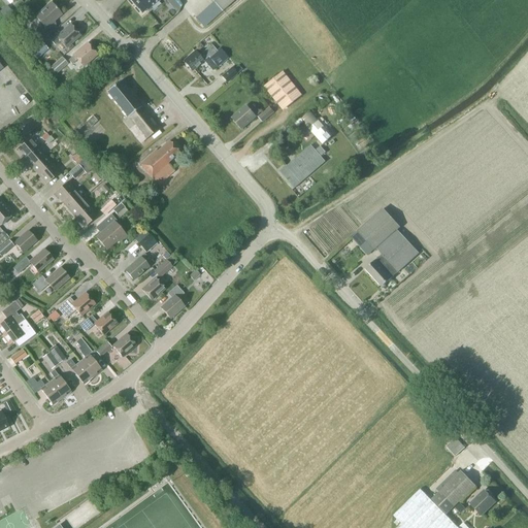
[(129,0),(141,13),(145,8),(147,10),(159,0),(129,0)]
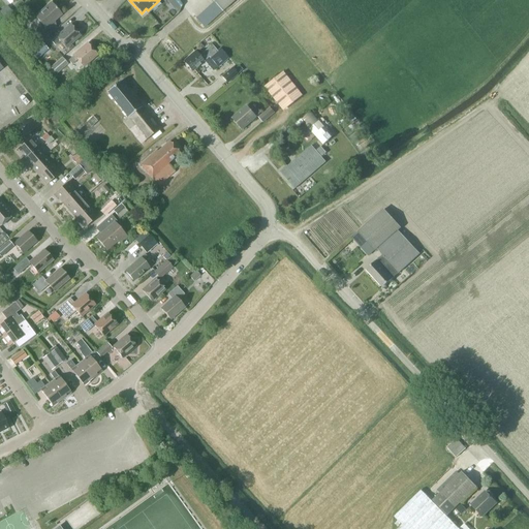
[(212,0),(222,11),(235,0),(212,0)]
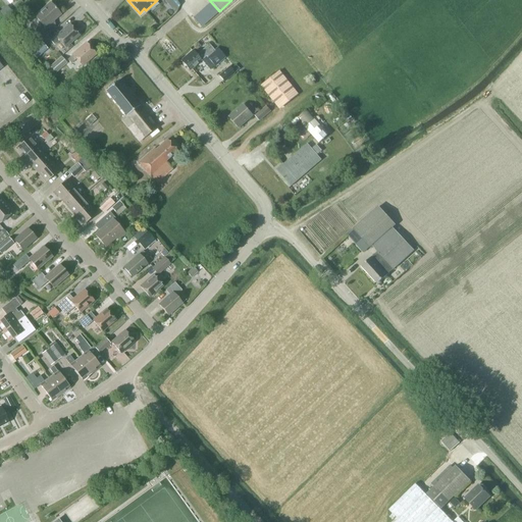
[(50,24),(60,14),(50,3),(35,16),(42,24),(35,31),(43,40),(54,30),(50,24)]
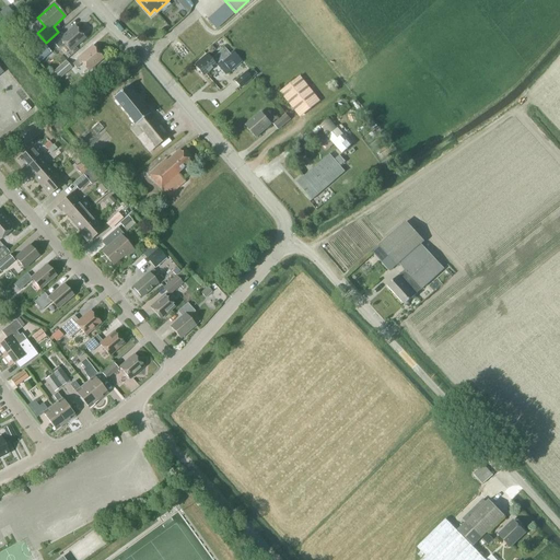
[(70,51),(85,38),(74,26),(60,39),(55,44),(58,48),(63,44),(70,51)]
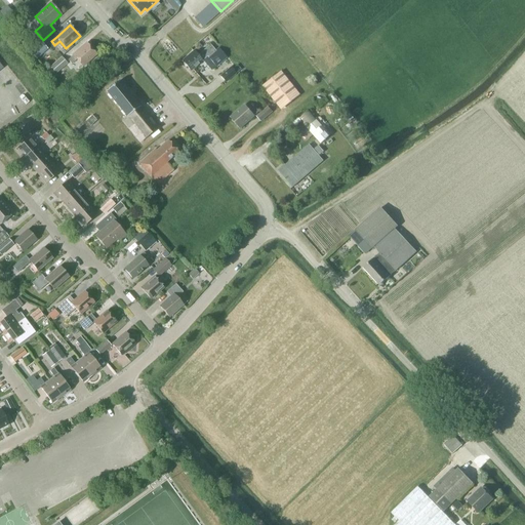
[(48,49),(42,41),(30,51),(37,59),(48,49)]
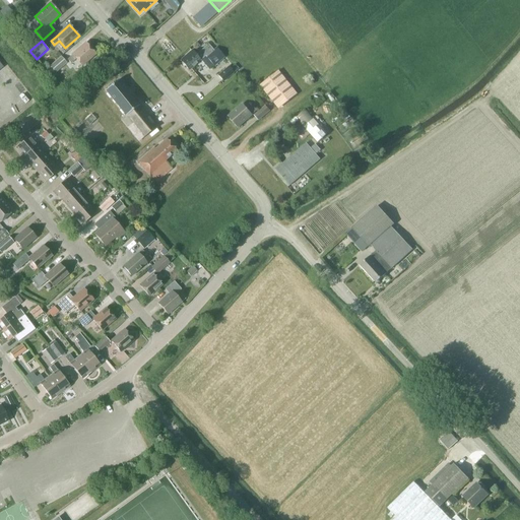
[(81,66),(95,54),(86,43),(72,55),(67,59),(71,63),(76,59),(81,66)]
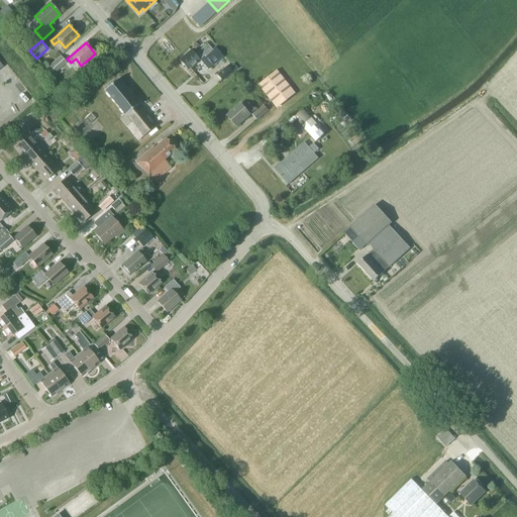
[(191,50),(180,61),(181,62),(181,64),(183,66),(185,66),(188,70),(200,60),(199,60),(205,55),(213,65),(214,65),(223,58),(215,48),(212,50),(207,44),(201,49),(195,55),(191,50)]
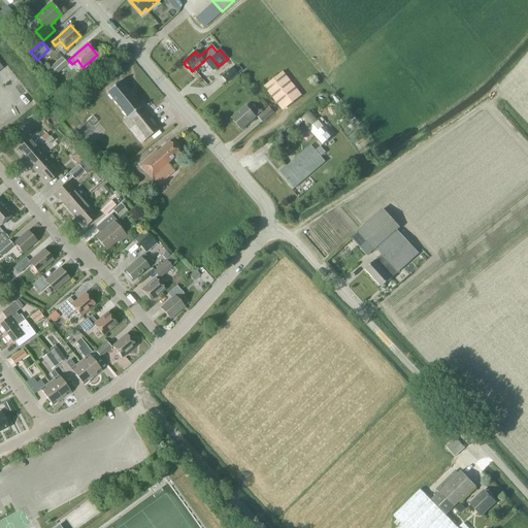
[(212,71),(218,66),(209,56),(203,61),(204,61),(212,71)]
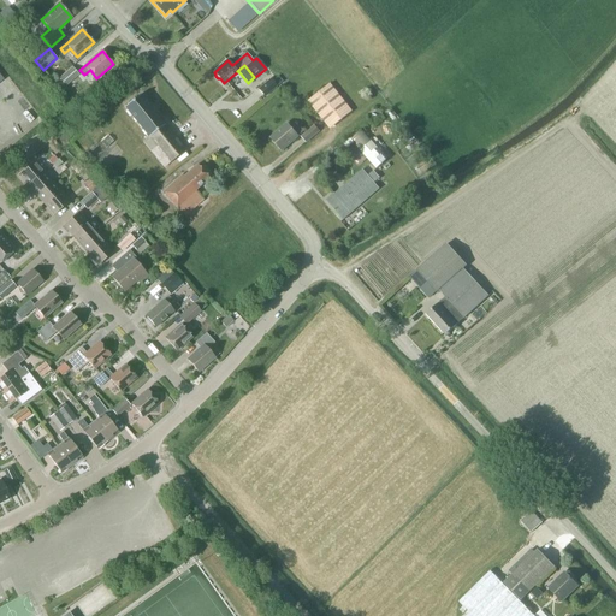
[(72,67),(59,78),(65,84),(78,73),(72,67)]
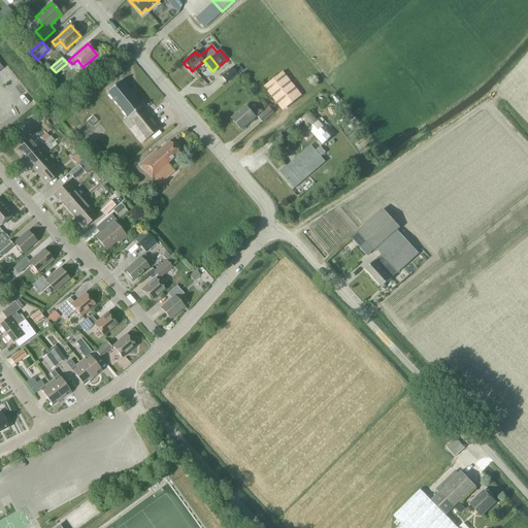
[(222,76),(228,83),(238,74),(232,67),(222,76)]
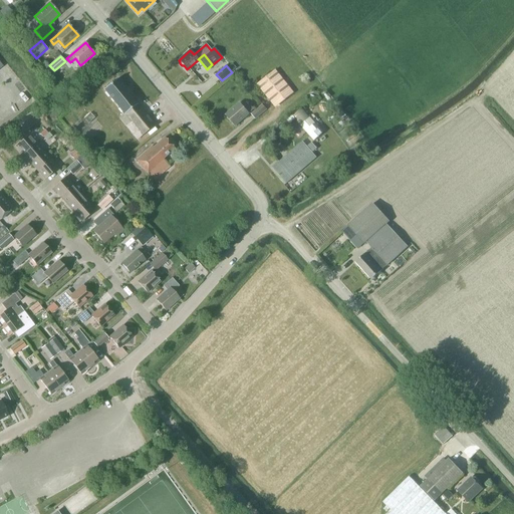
[(275,70),(258,84),(261,88),(260,88),(274,105),(280,104),(294,93),(282,78),(276,70),(275,70)]
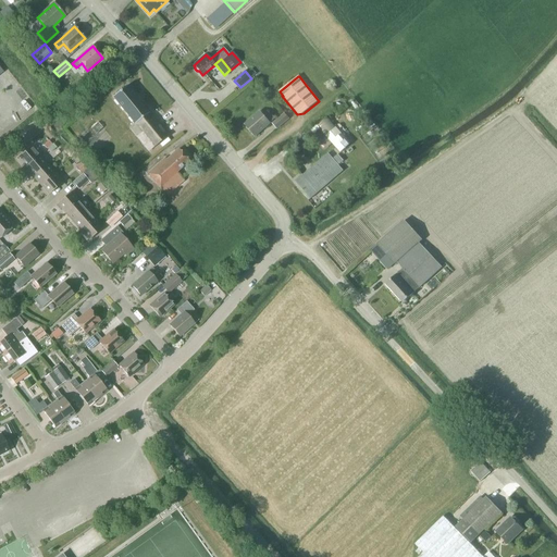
[(113,97),(134,123),(130,127),(149,151),(168,136),(126,86),(113,97)]
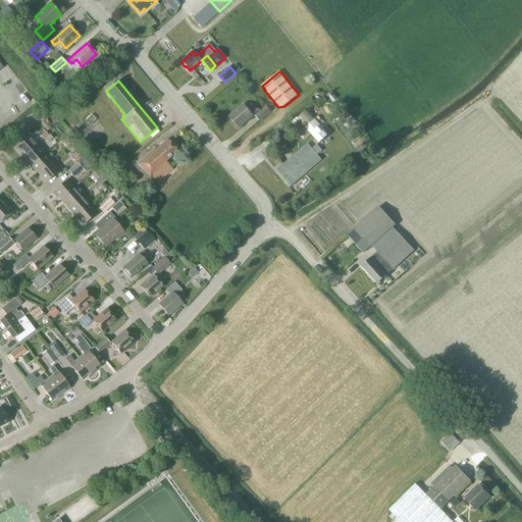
[(324,97),(315,104),(317,108),(327,101),(324,97)]
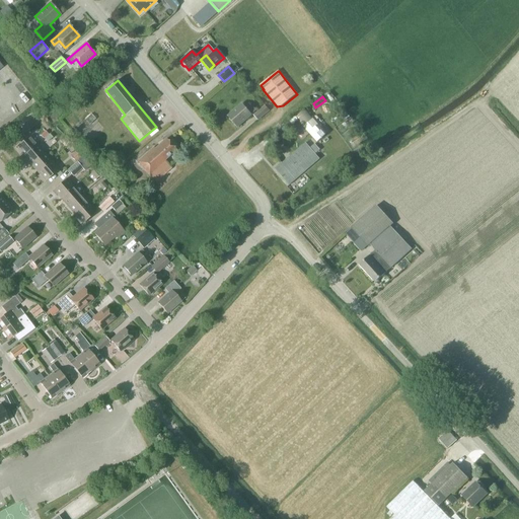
[(228,116),(238,127),(251,115),(256,110),(252,106),(248,110),(242,104),(228,116)]
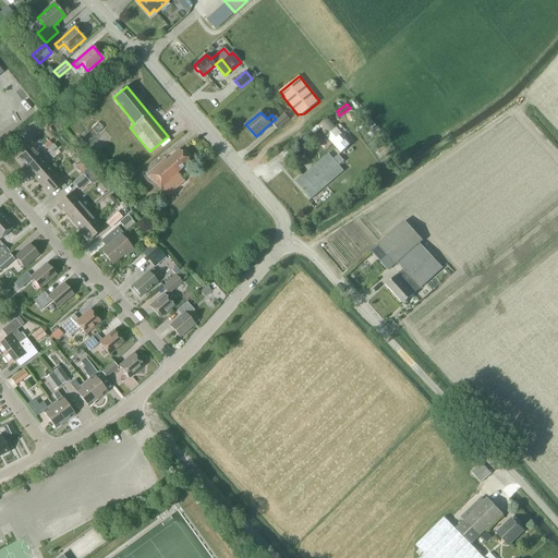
[(290,119),(284,113),(273,123),(278,130),(290,119)]
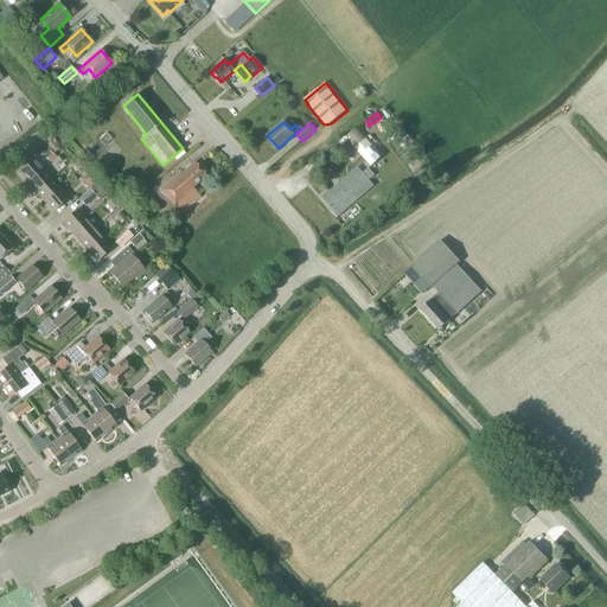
[(355,148),(371,166),(382,157),(366,139),(355,148)]
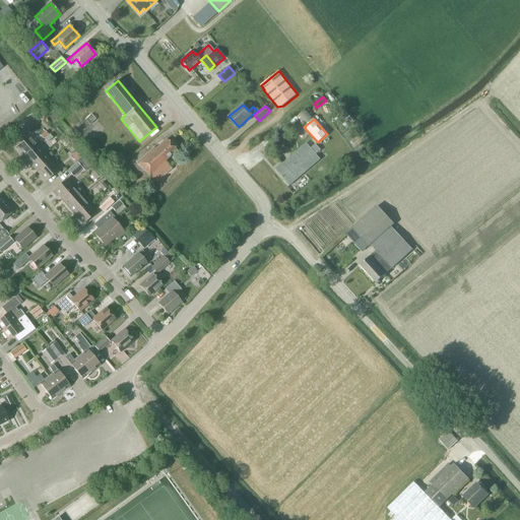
[(23,156),(37,145),(29,136),(16,148),(23,156)]
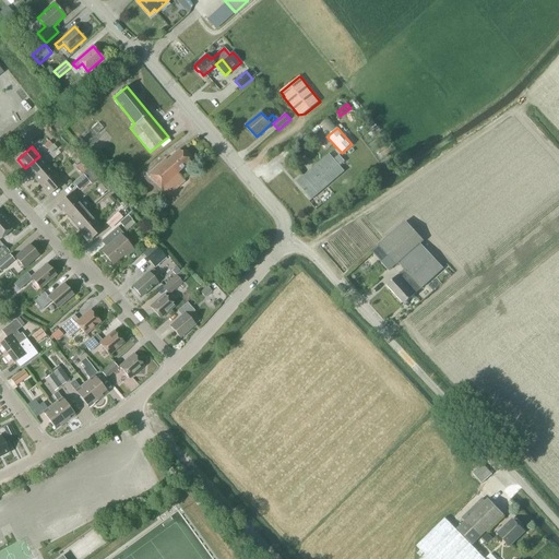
[(178,171),(190,162),(179,150),(168,161),(166,158),(150,173),(163,188),(169,194),(185,180),(178,171)]
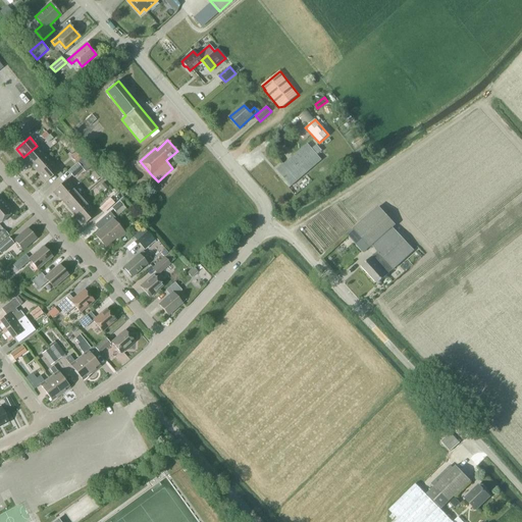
[(275,143),(269,148),(272,152),(278,147),(275,143)]
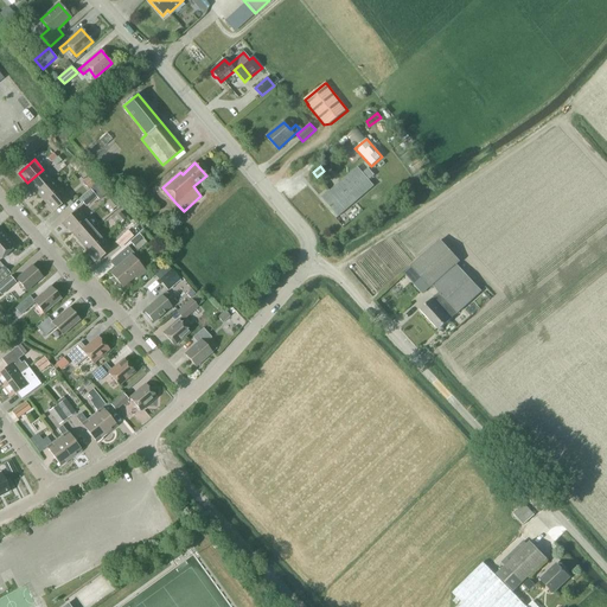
[(338,217),(375,186),(369,180),(375,176),(368,168),(363,173),(358,167),(331,192),(330,190),(321,197),(338,217)]
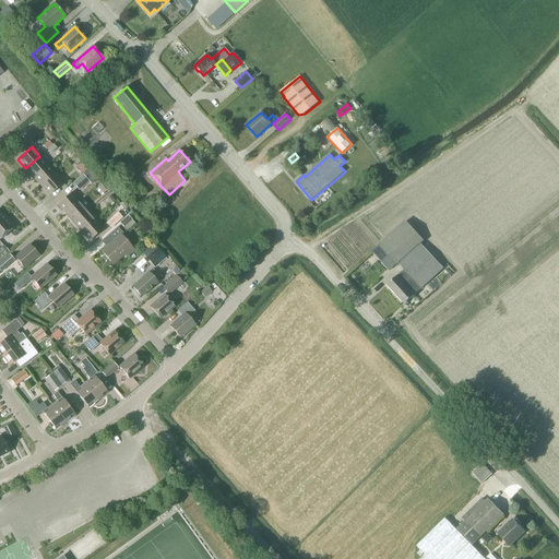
[(33,177),(47,165),(39,156),(25,168),(33,177)]
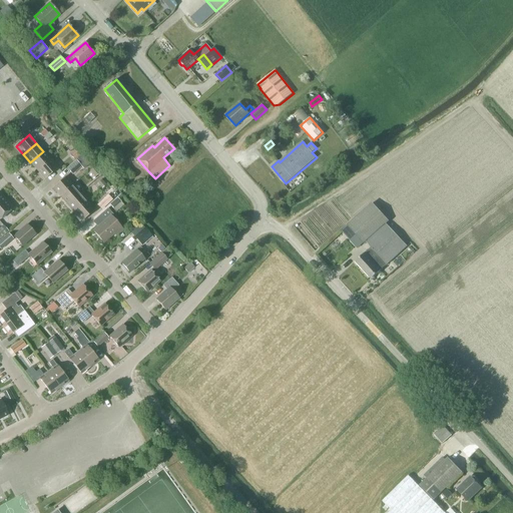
[(69,154),(75,160),(81,155),(75,148),(69,154)]
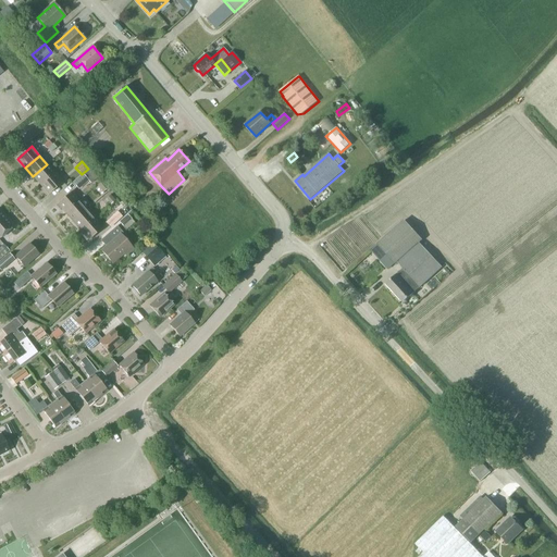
[(40,185),(54,173),(47,164),(33,176),(40,185)]
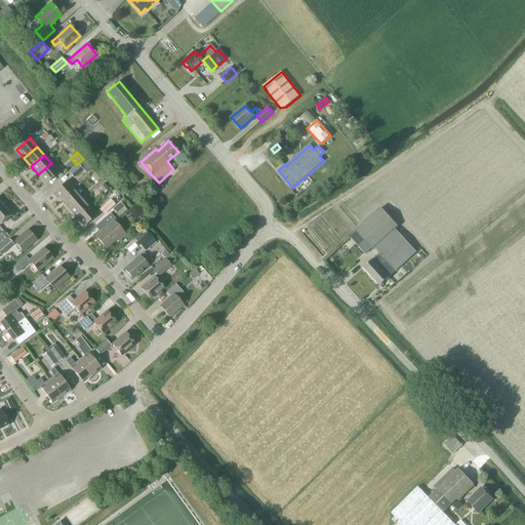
[(84,170),(86,173),(92,167),(84,158),(78,164),(84,170)]
